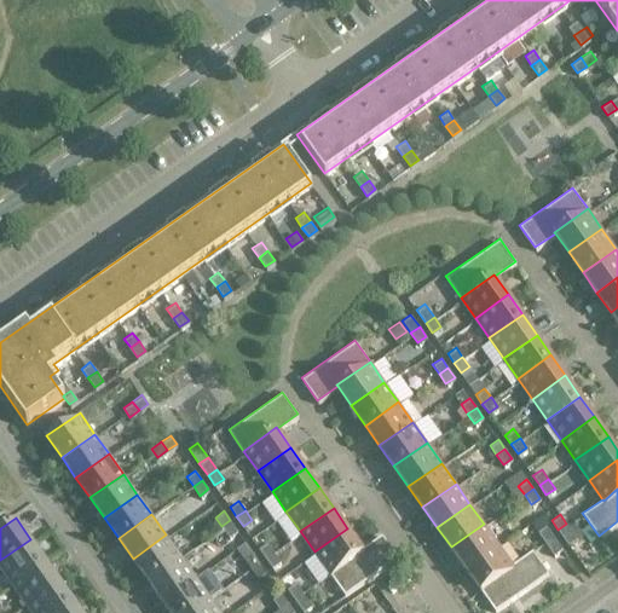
[(237,530),(230,520),(221,526),(229,536),(237,530)]
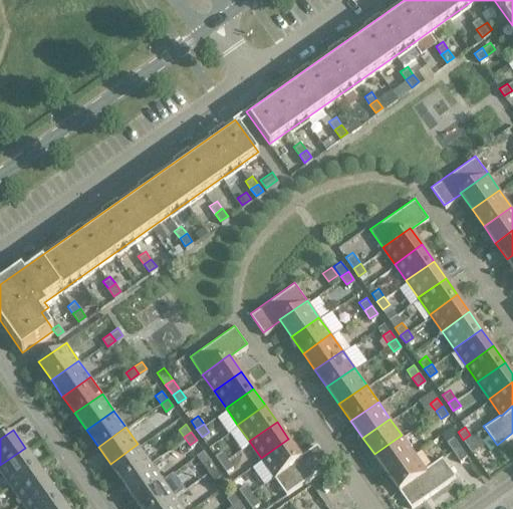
[(414,452),(402,435),(374,454),(386,471),(414,452)]
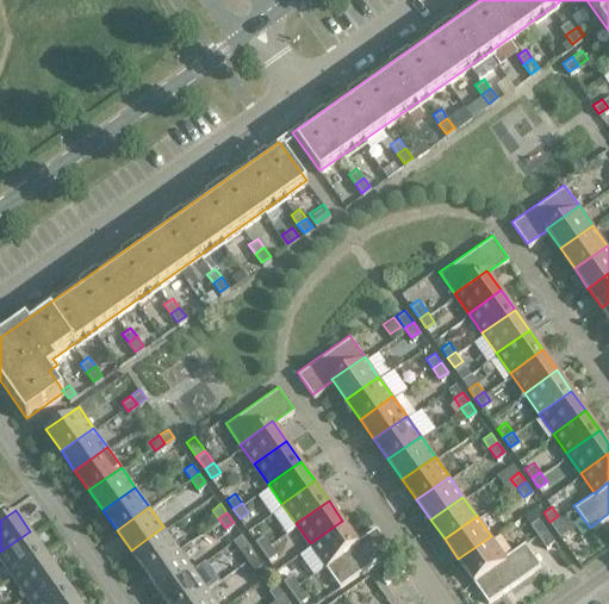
[(567,529),(558,516),(550,522),(559,535),(567,529)]
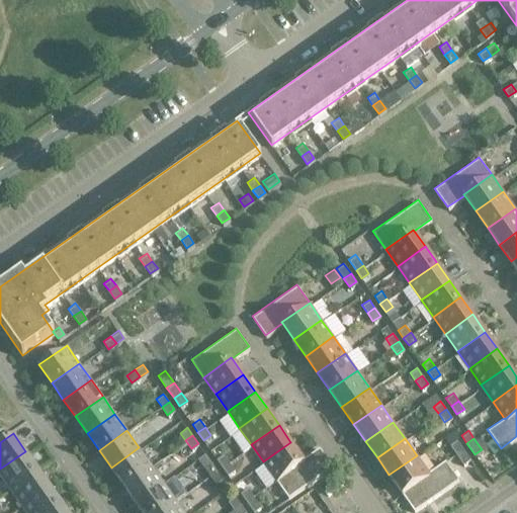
[(461,447),(456,439),(449,444),(454,452),(461,447)]
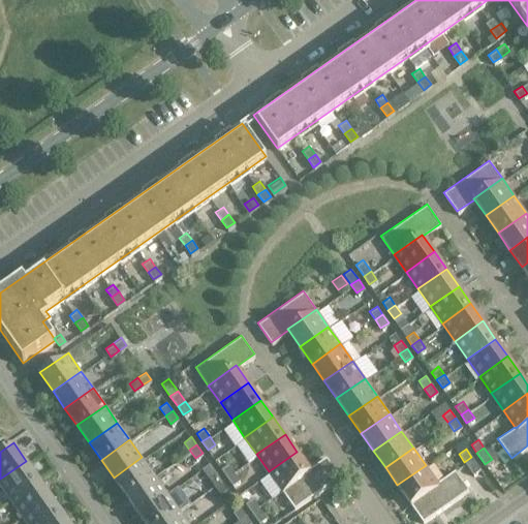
[(308,468),(297,452),(269,471),(281,489),(309,468),(308,468)]
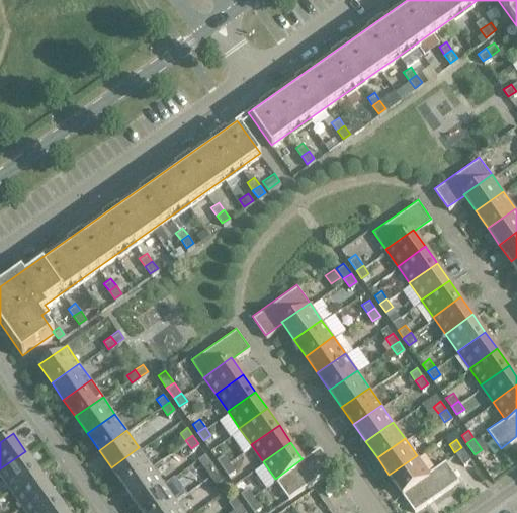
[(319,446),(302,458),(303,458),(275,479),(287,496),(332,464),(319,446)]
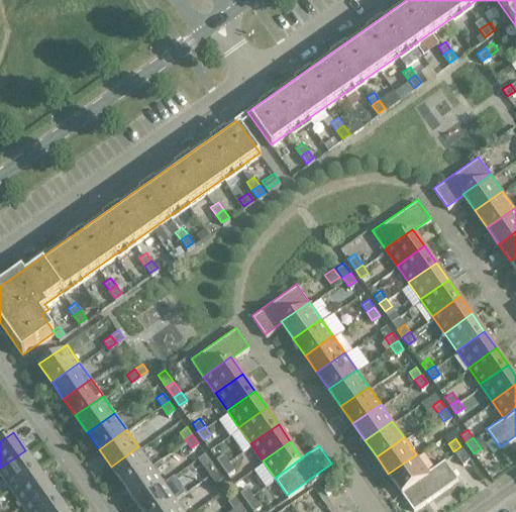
[(150,464),(138,446),(111,467),(123,484),(150,464)]
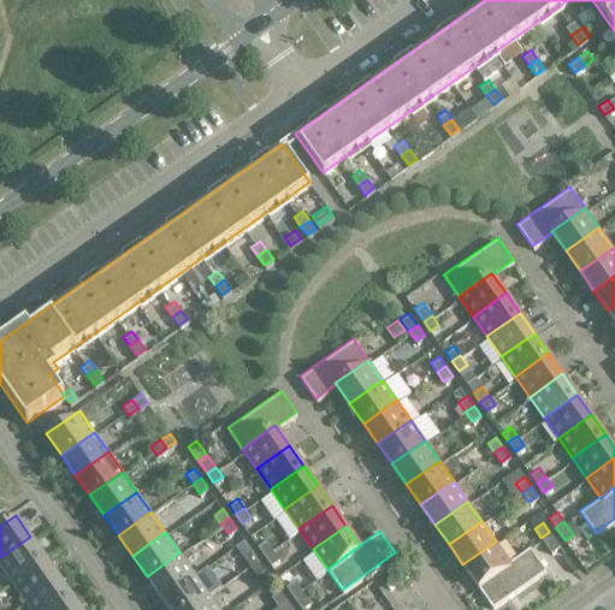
[(559,544),(549,532),(540,538),(550,551),(559,544)]
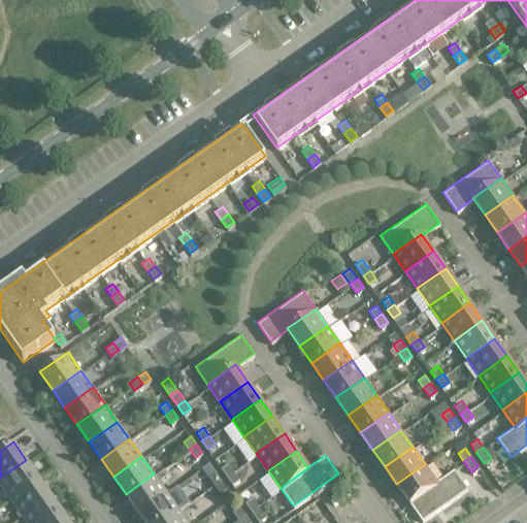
[(38,478),(26,460),(0,478),(0,483),(9,497),(38,478)]
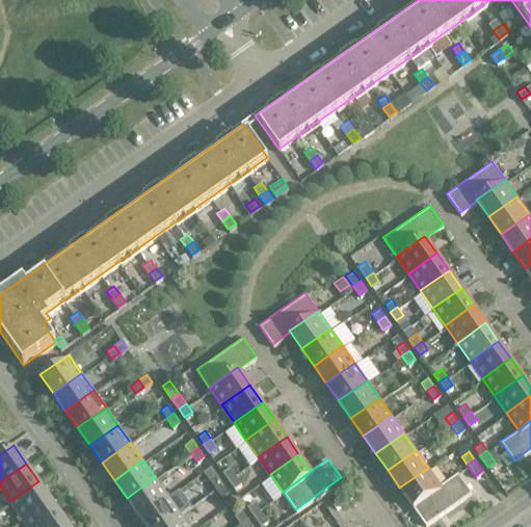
[(230,465),(221,470),(228,478),(235,473),(230,465)]
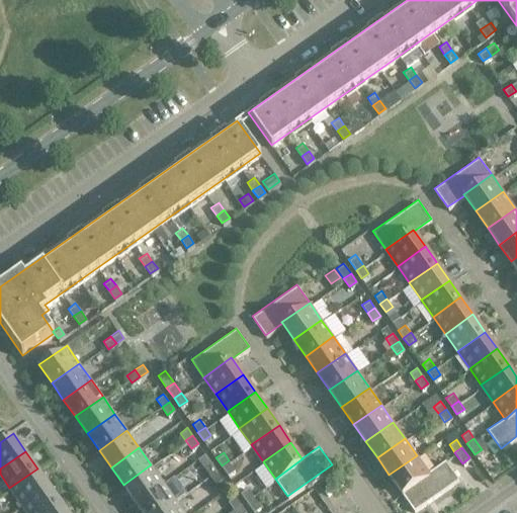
[(428,471),(417,455),(389,475),(401,492),(429,472),(428,471)]
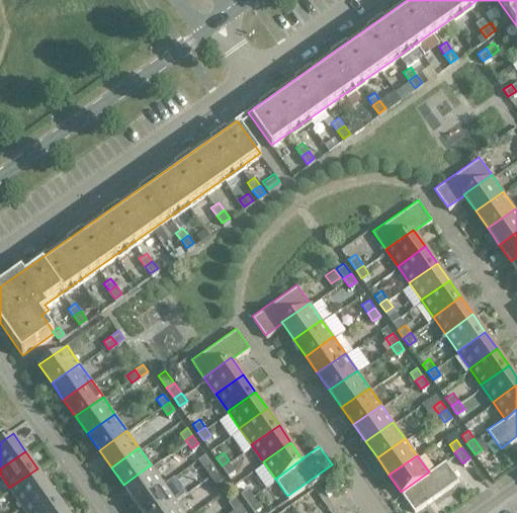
[(445,459),(428,471),(429,472),(401,492),(414,509),(458,478),(445,459)]
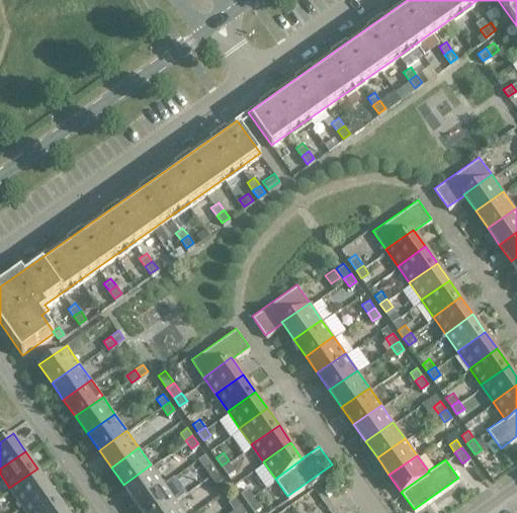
[(235,468),(229,460),(222,465),(227,474),(235,468)]
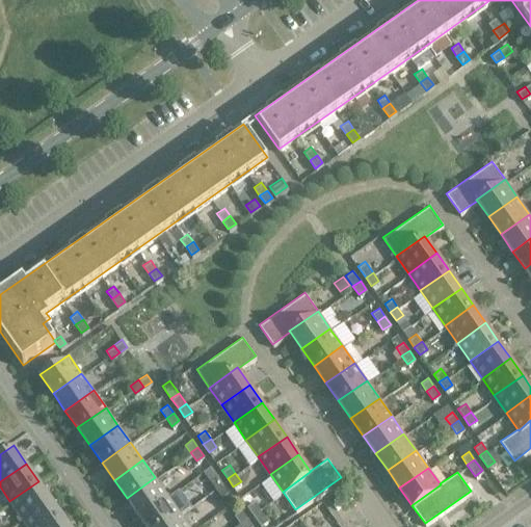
[(222,482),(216,474),(209,479),(215,488),(222,482)]
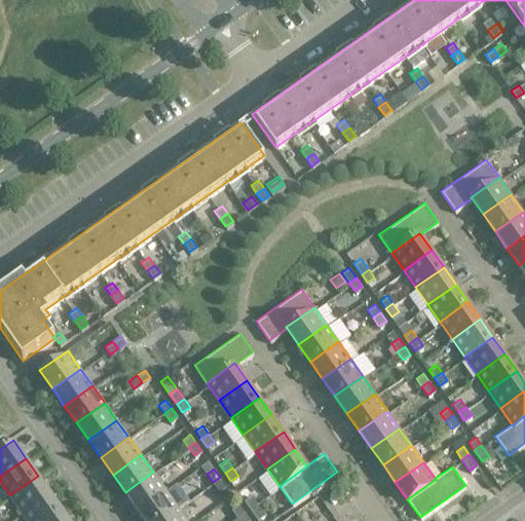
[(165,489),(153,472),(125,492),(137,509),(165,489)]
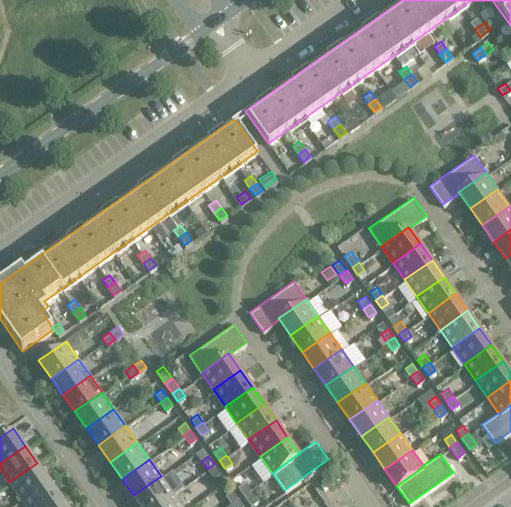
[(49,479),(37,463),(9,482),(21,499),(49,479)]
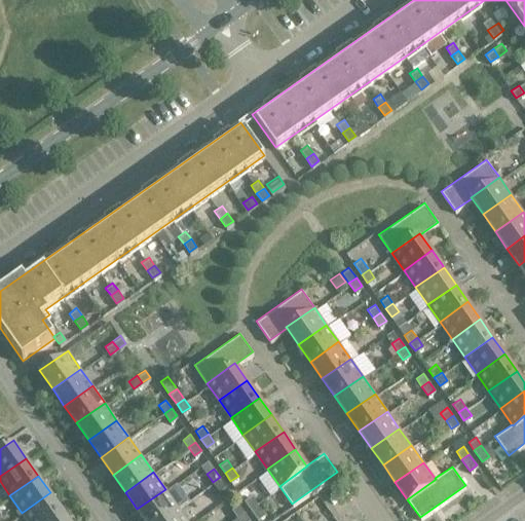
[(225,484),(220,477),(213,482),(218,490),(225,484)]
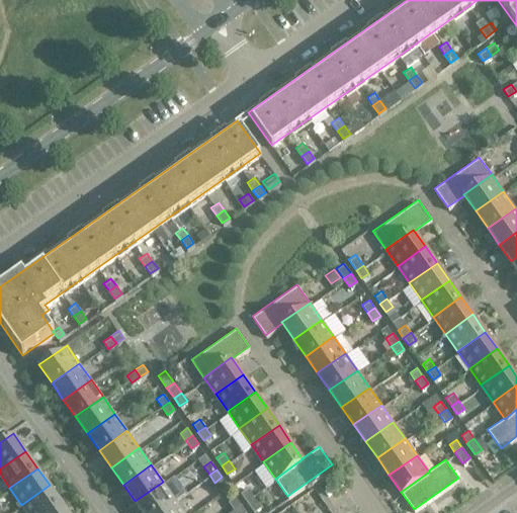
[(154,512),(175,499),(163,482),(135,501),(143,512),(154,512)]
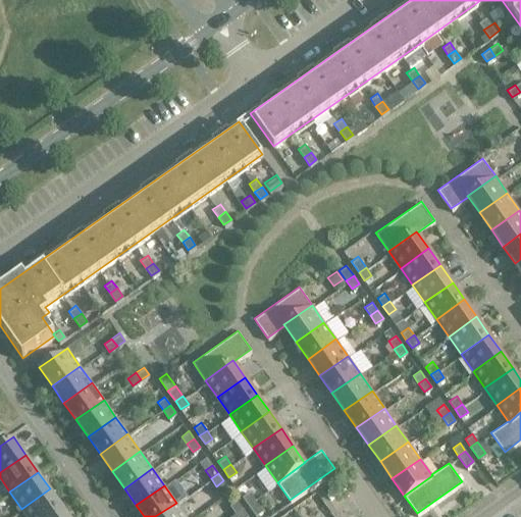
[(45,516),(61,506),(50,488),(21,509),(28,516),(45,516)]
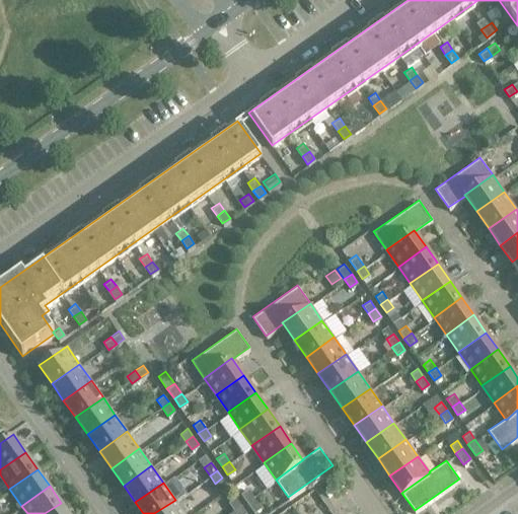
[(247,488),(240,493),(245,501),(253,495),(247,488)]
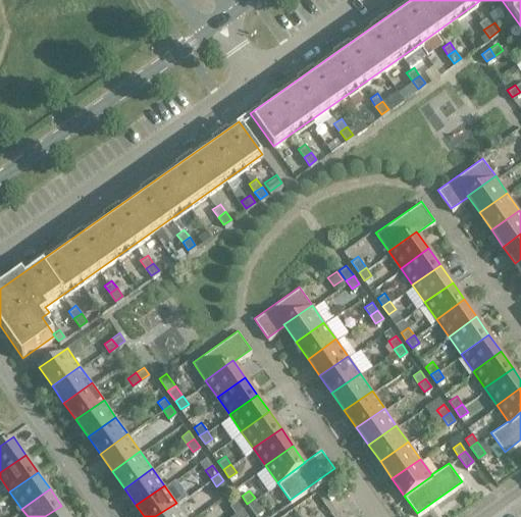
[(262,509),(255,498),(247,504),(255,514),(262,509)]
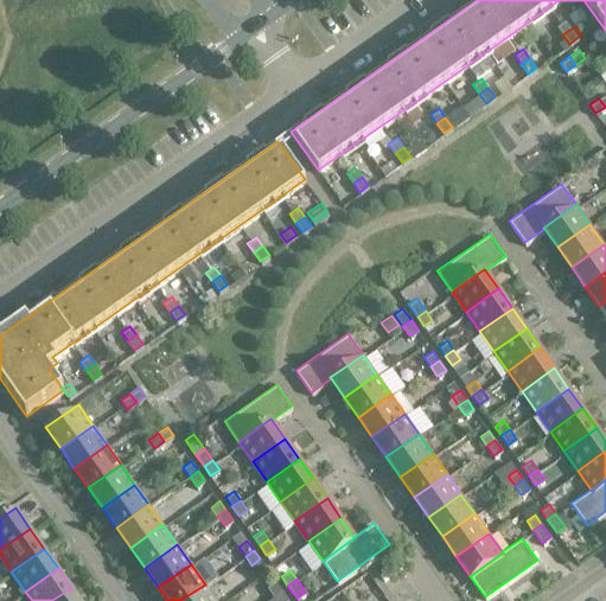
[(281,589),(275,580),(267,586),(273,595),(281,589)]
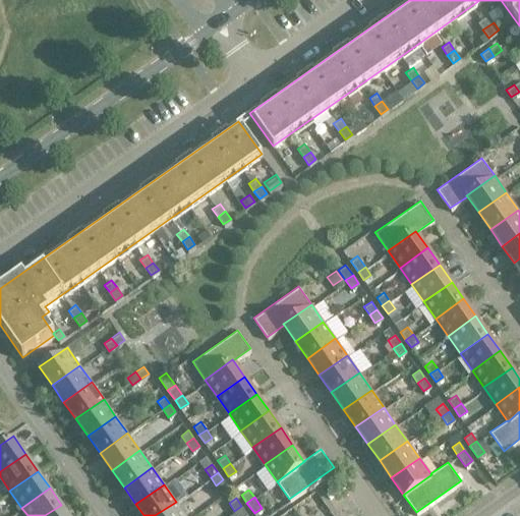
[(185,515),(176,502),(155,515),(185,515)]
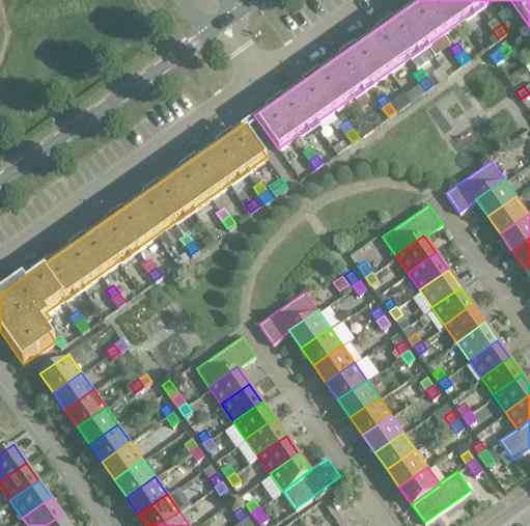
[(71,525),(62,515),(46,525),(71,525)]
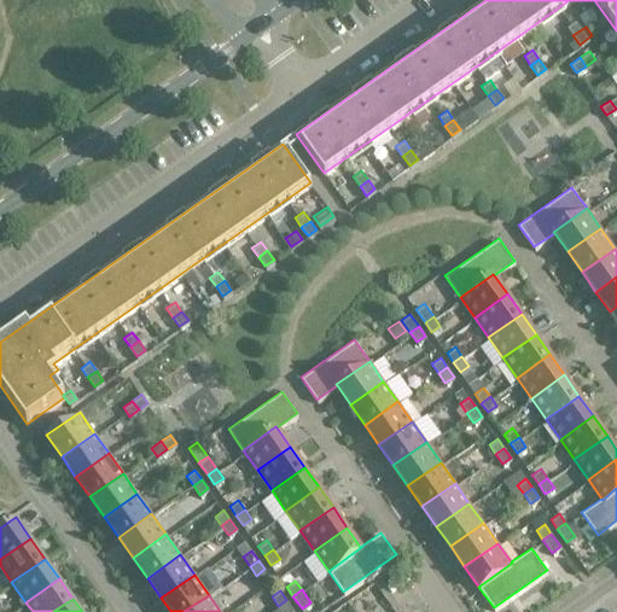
[(289,611),(294,610),(286,600),(278,606),(281,611),(289,611)]
